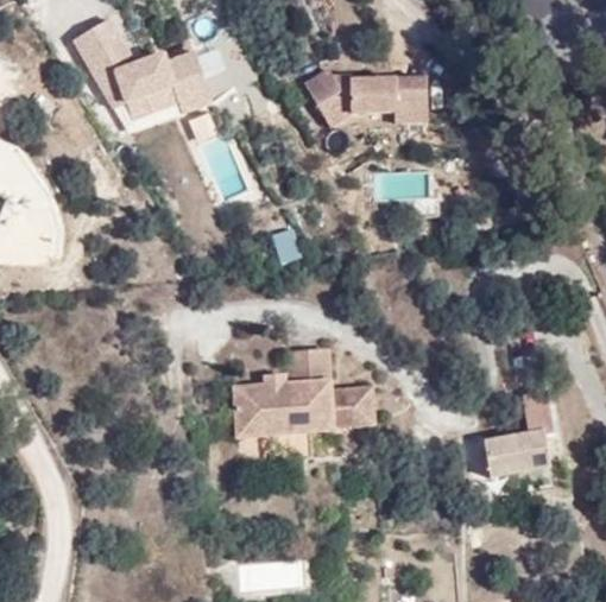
[(109,17),(70,37),(108,103),(122,99),(128,114),(176,101),(182,112),(209,103),(189,42),(134,58),(109,17)]
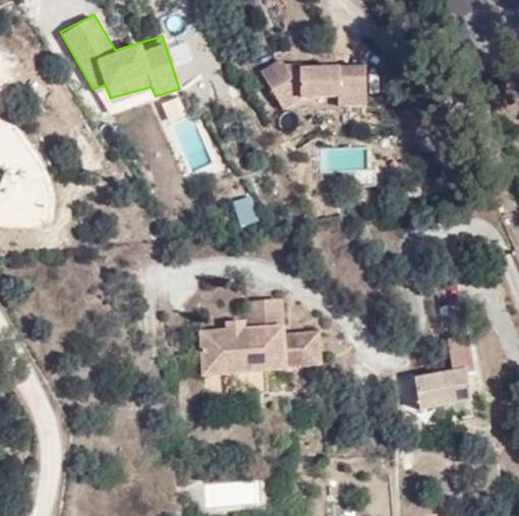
[(278,55),(256,66),(280,102),(298,93),(337,96),(337,100),(366,103),(365,64),(295,65),(295,60),(283,61),(278,55)]
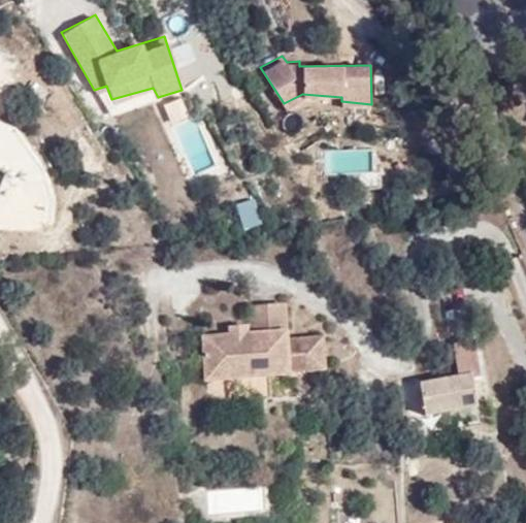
[(234,201),(241,225),(255,221),(248,197),(234,201)]
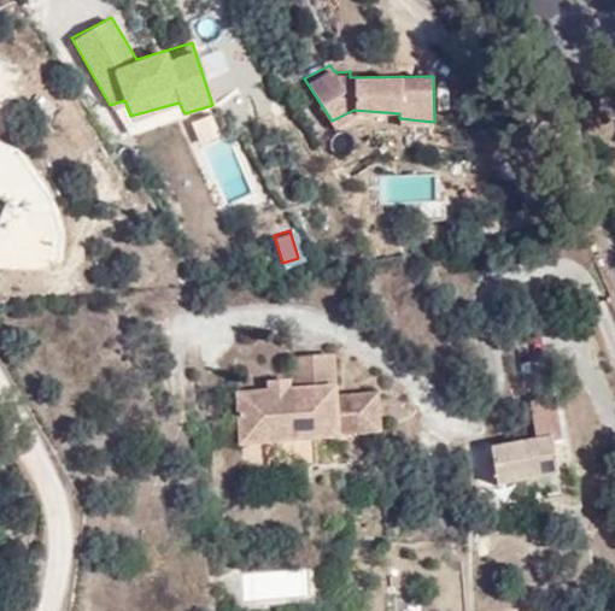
[(239,440),(338,434),(338,430),(379,428),(376,391),(334,393),(333,353),(290,356),(290,379),(265,380),(265,388),(236,389),(239,440)]
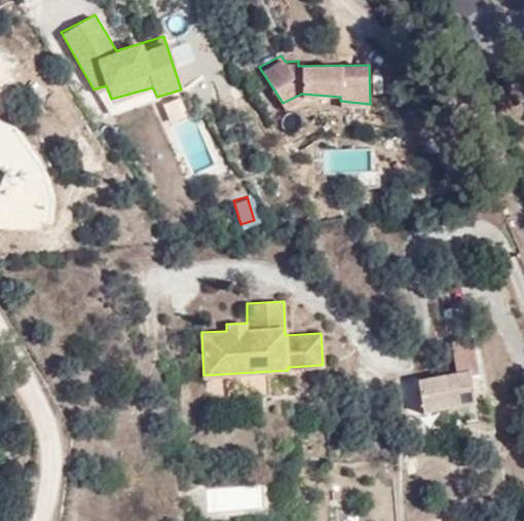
[(455,374),(417,380),(419,387),(405,391),(409,411),(422,408),(423,411),(439,408),(475,402),(471,375),(478,373),(472,338),(450,341),(455,374)]
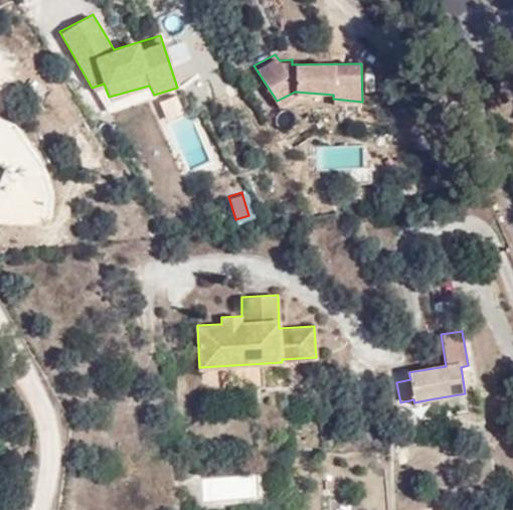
[(467,406),(465,393),(430,399),(432,413),(467,406)]
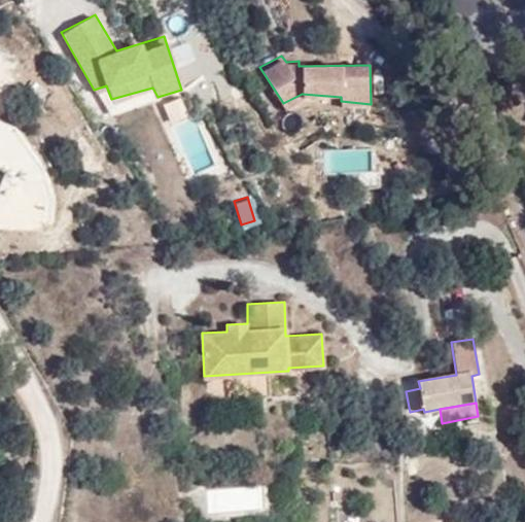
[(204,511),(264,506),(260,478),(202,483),(204,511)]
